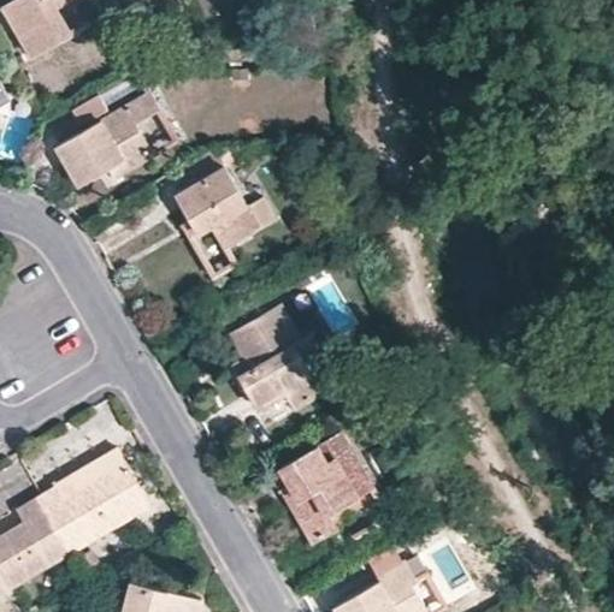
[(16,0),(0,9),(0,11),(30,59),(71,36),(57,10),(71,0),(16,0)]
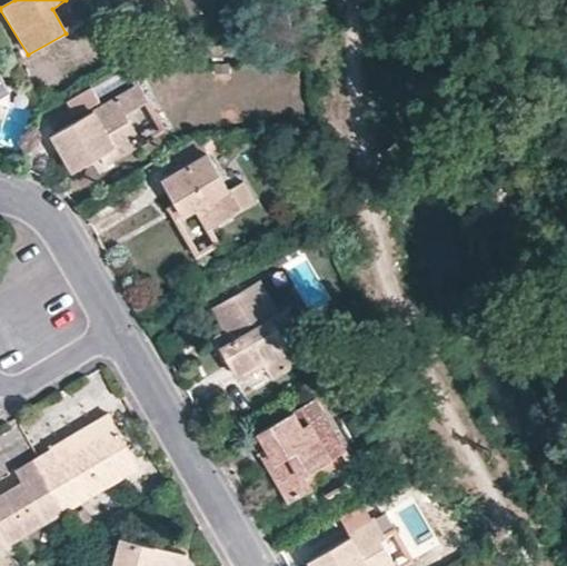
[(17,52),(5,60),(9,69),(22,61),(17,52)]
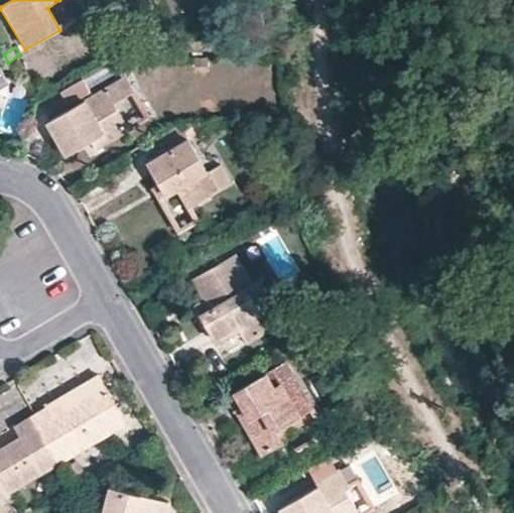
[(133,92),(124,76),(86,98),(87,100),(45,124),(63,155),(89,142),(95,150),(127,131),(112,105),(133,92)]
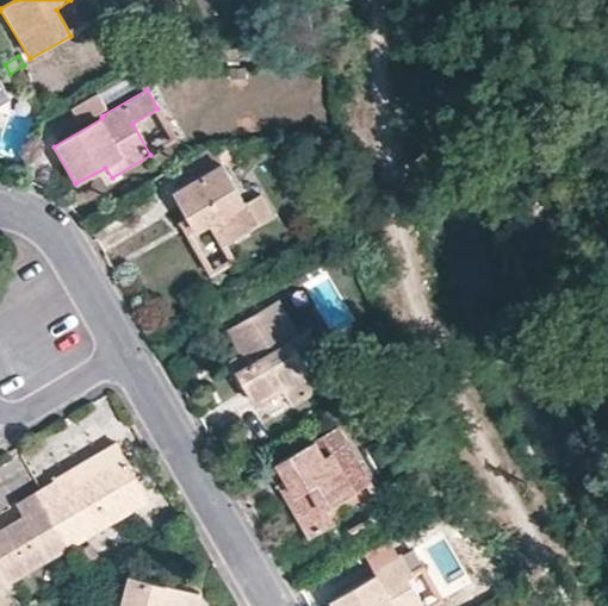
[(326,122),(315,123),(317,135),(328,133),(326,122)]
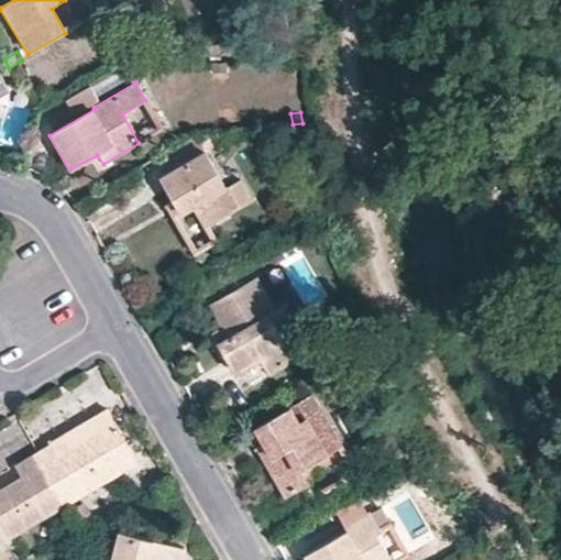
[(226,189),(204,152),(161,178),(174,202),(180,213),(182,215),(193,209),(205,228),(209,224),(249,199),(239,182),(226,189)]
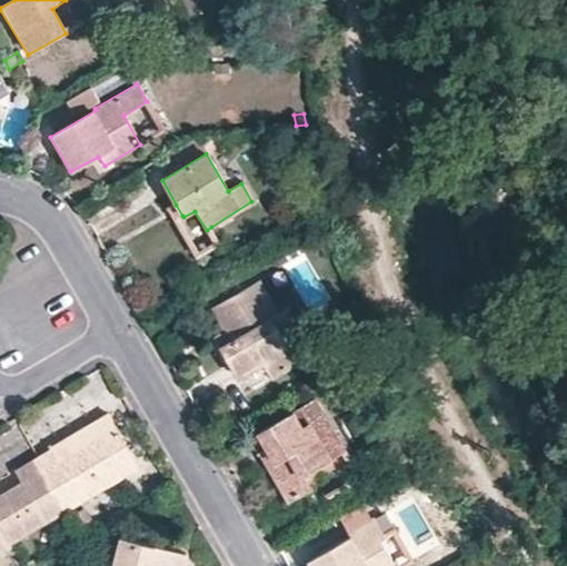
[(31,165),(22,162),(20,169),(29,171),(31,165)]
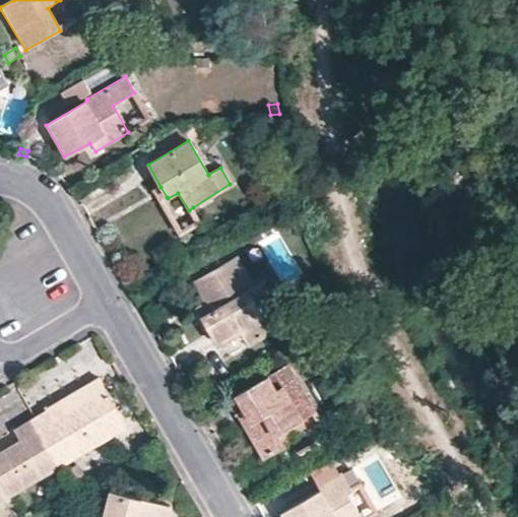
[(167,197),(160,187),(151,192),(158,202),(167,197)]
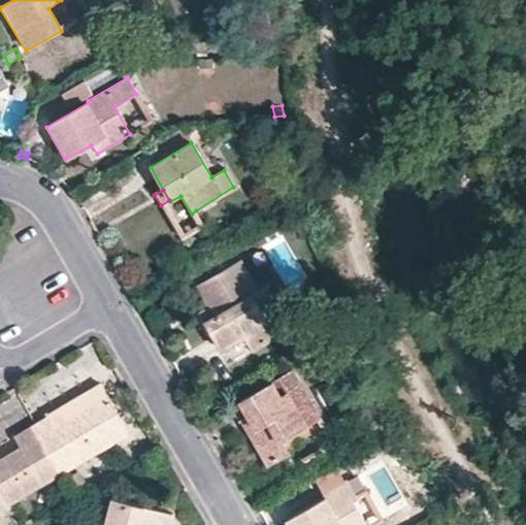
[(195,287),(206,308),(212,318),(203,323),(221,353),(243,338),(252,352),(274,338),(258,310),(272,302),(264,288),(257,292),(238,263),(195,287)]
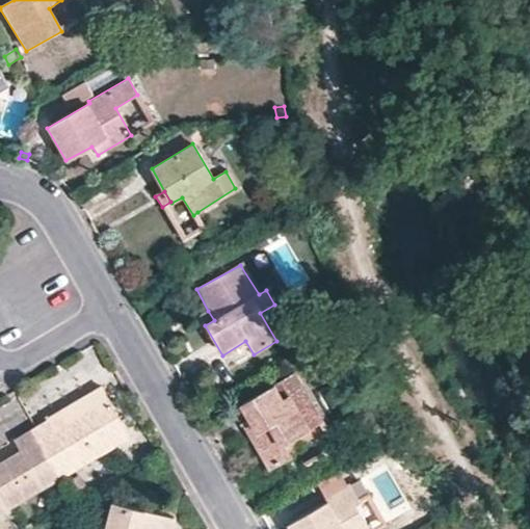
[(214,320),(208,311),(200,316),(205,325),(214,320)]
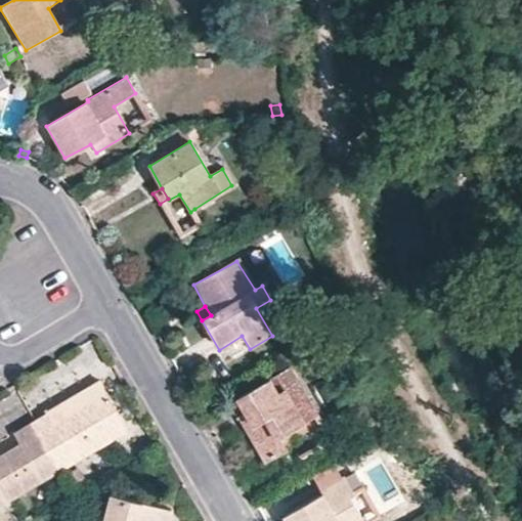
[(236,400),(244,415),(249,422),(241,427),(263,465),(287,451),(279,437),(315,416),(289,370),(236,400)]
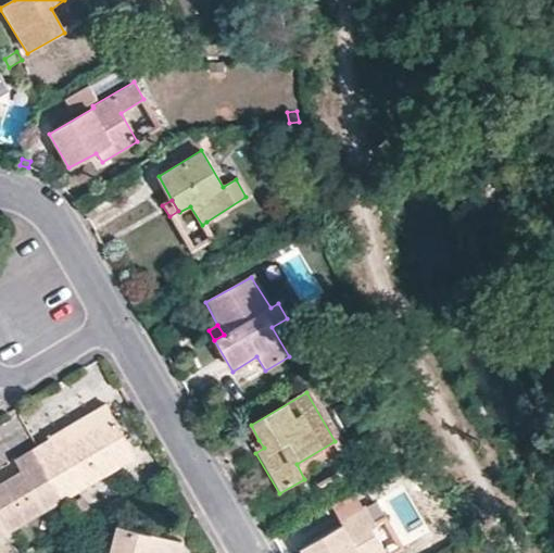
[(102,405),(34,448),(39,459),(108,417),(102,405)]
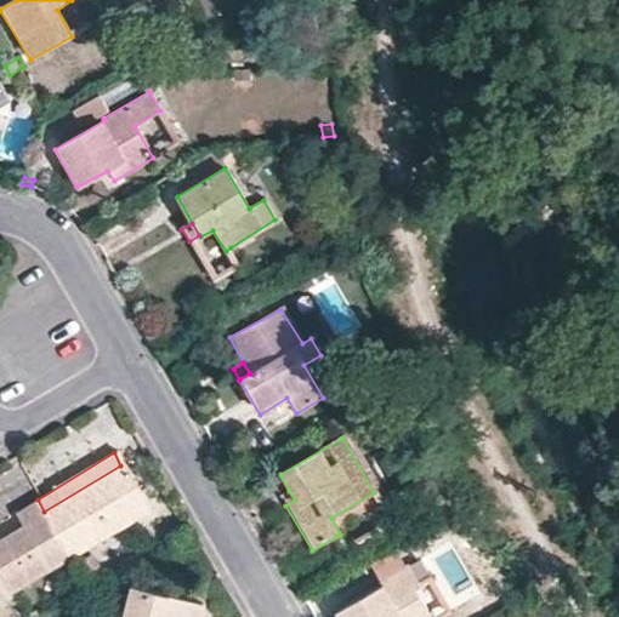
[(120,466),(44,512),(72,558),(148,512),(120,466)]
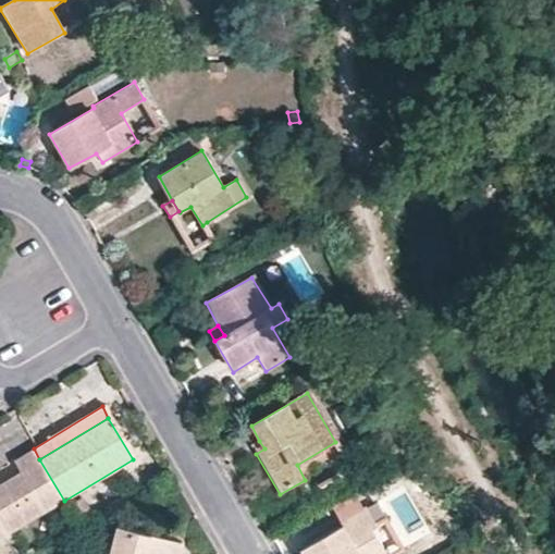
[(264,448),(259,441),(250,445),(256,454),(264,448)]
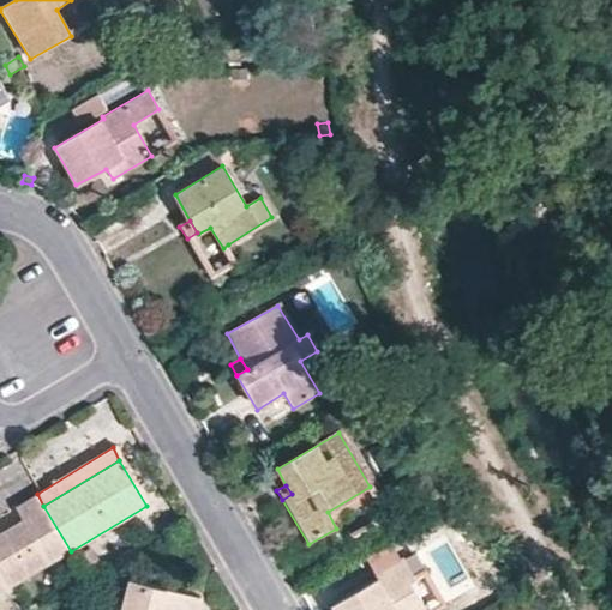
[(43,506),(37,494),(13,508),(21,520),(43,506)]
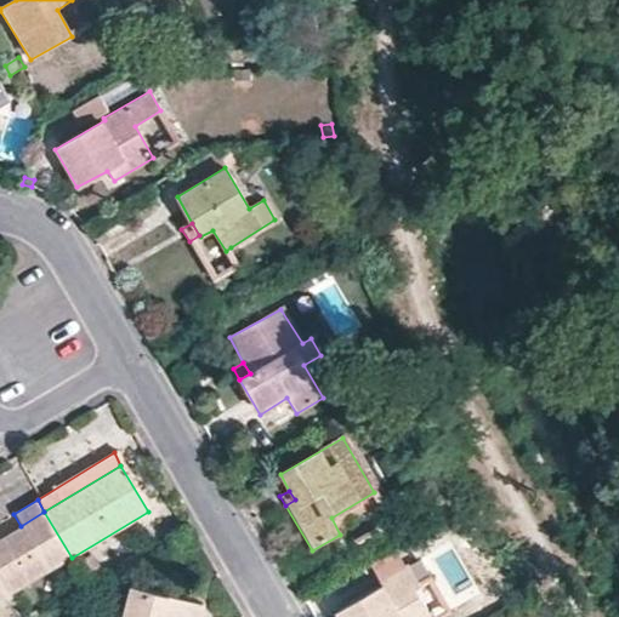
[(44,512),(21,526),(0,537),(0,580),(9,595),(72,558),(44,512)]
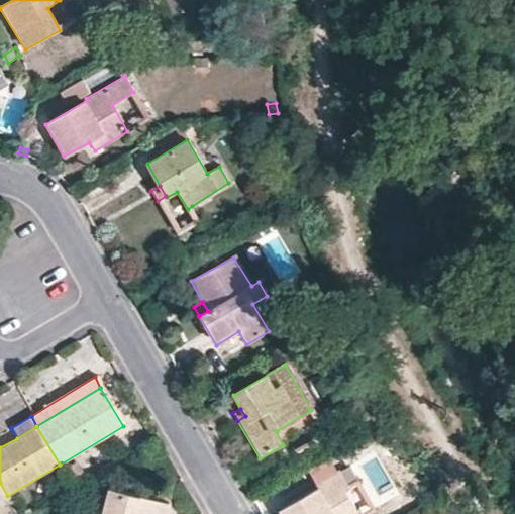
[(74,466),(67,470),(74,481),(81,477),(74,466)]
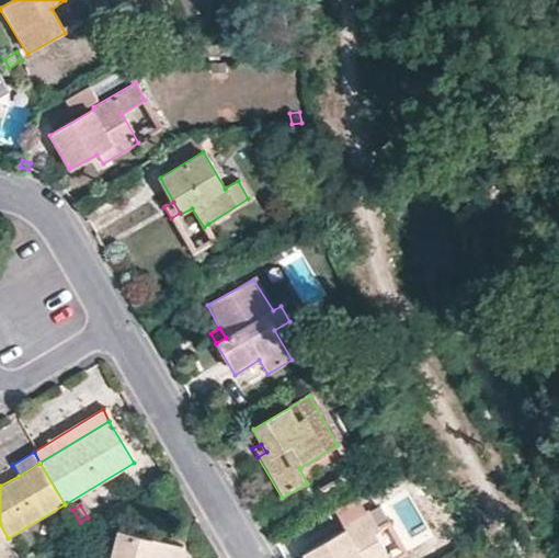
[(377,510),(368,514),(376,528),(386,523),(377,510)]
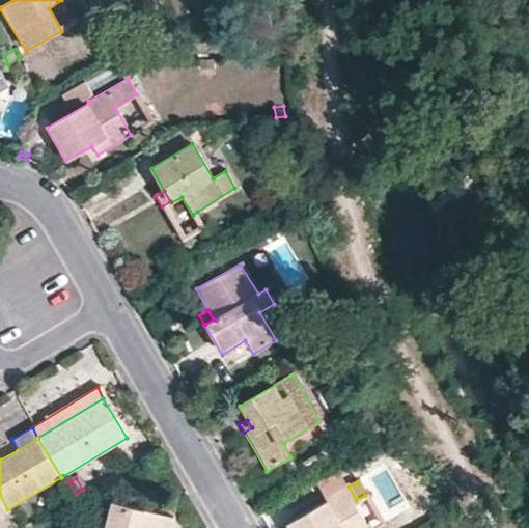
[(356,500),(349,487),(347,483),(343,487),(345,491),(325,500),(326,502),(286,524),(288,527),(364,527),(353,506),(358,503),(356,500)]
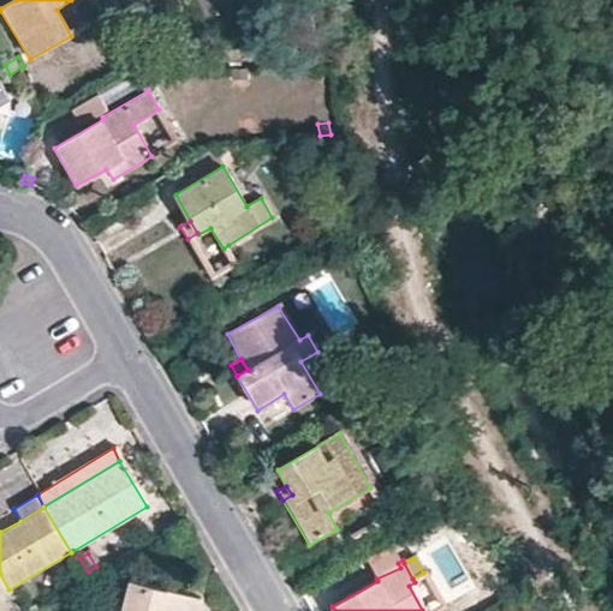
[(197,610),(200,600),(129,582),(120,610),(197,610)]
